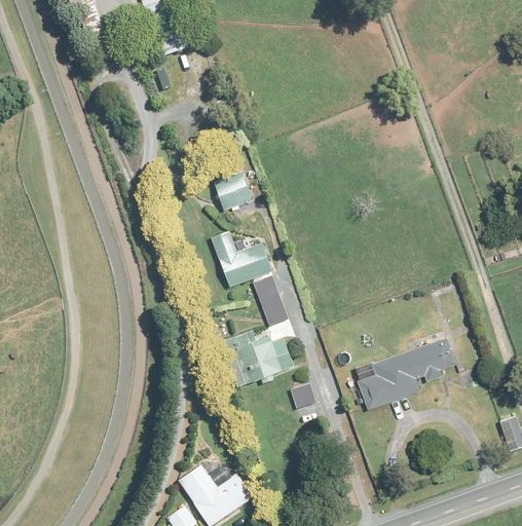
[(72,0),(92,51),(110,45),(91,0),(72,0)]
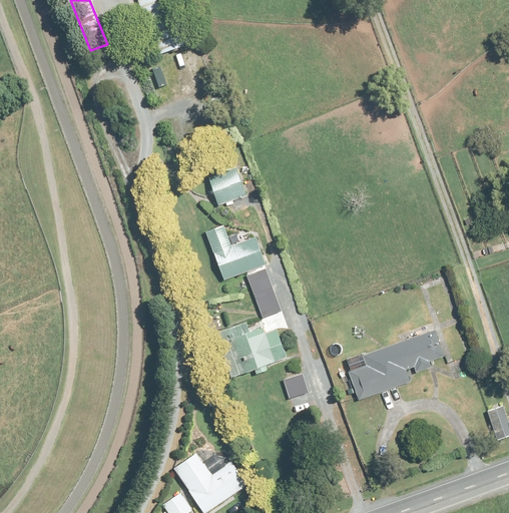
[(194,42),(177,0),(136,0),(158,55),(194,42)]
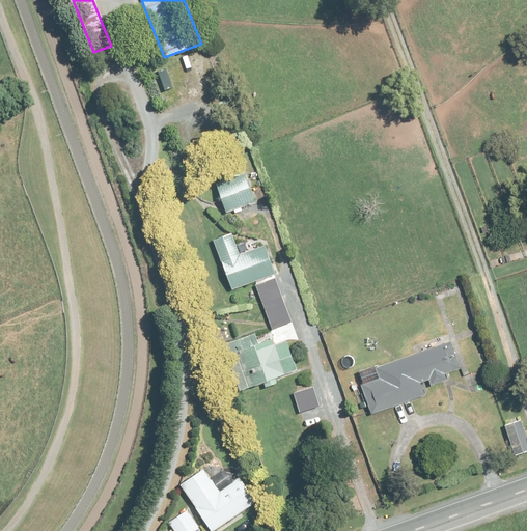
[(217,186),(225,213),(231,212),(232,214),(242,211),(241,207),(256,203),(247,176),(217,186)]
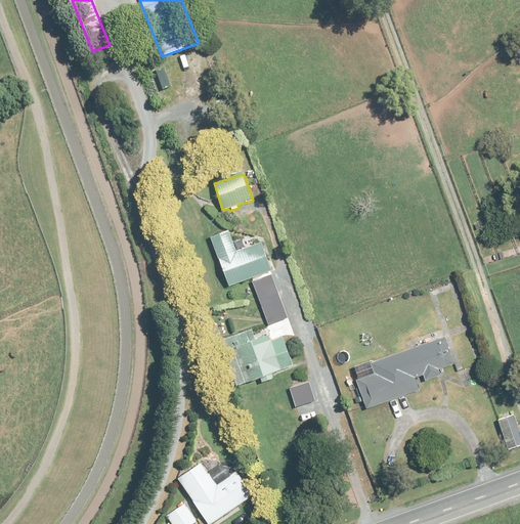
[(210,236),(228,287),(272,270),(261,241),(235,250),(228,229),(210,236)]
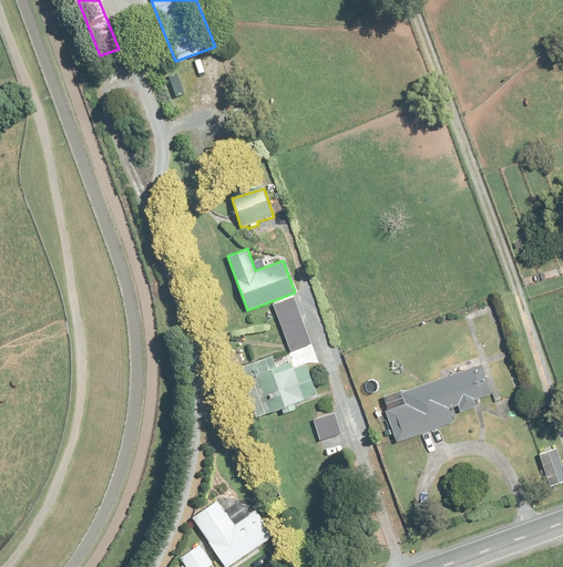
[(292,361),(252,375),(266,414),(280,410),(283,415),(296,410),(294,404),(318,395),(306,362),(294,367),(292,361)]
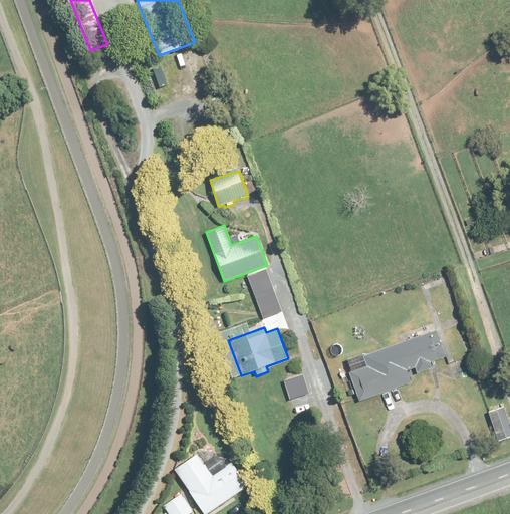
[(436,328),(343,360),(358,402),(411,382),(407,370),(414,368),(416,373),(432,368),(430,362),(445,356),(436,328)]
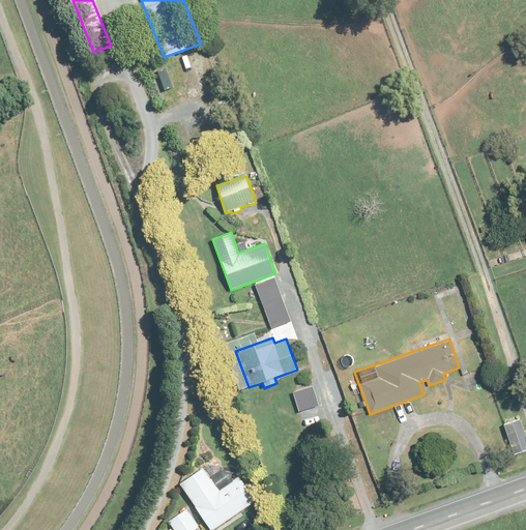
[(525,439),(519,419),(502,424),(513,453),(525,448),(525,439)]
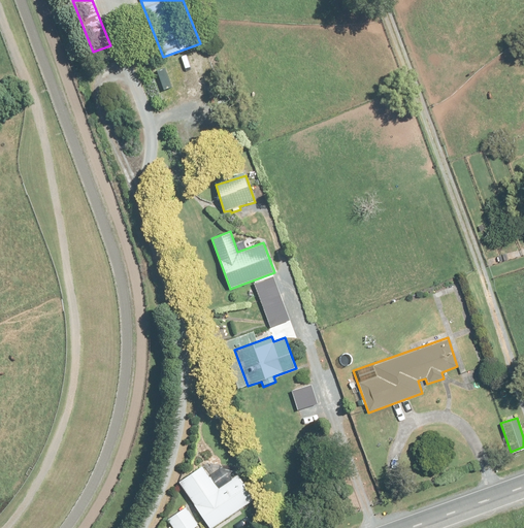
[(178,482),(208,527),(210,527),(258,497),(240,472),(218,487),(203,465),(178,482)]
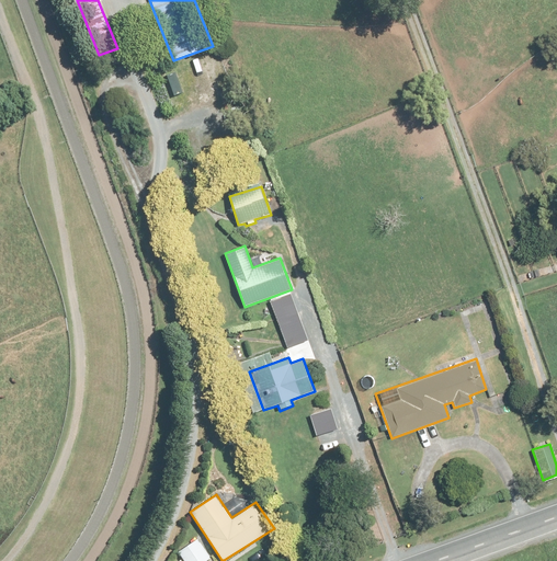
[(175,550),(183,560),(205,560),(209,559),(195,538),(175,550)]
